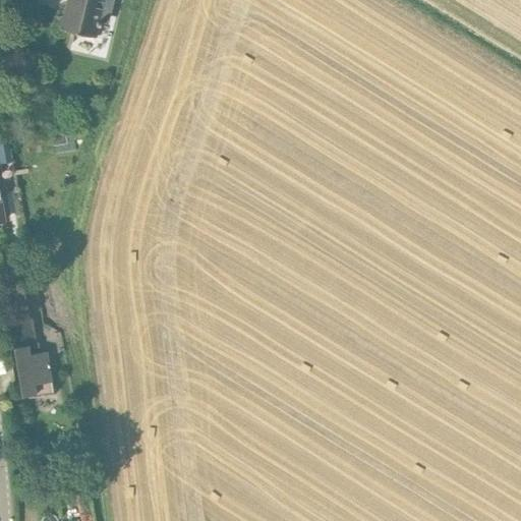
[(66,0),(66,2),(59,29),(97,38),(100,22),(102,14),(110,15),(113,0),(66,0)]
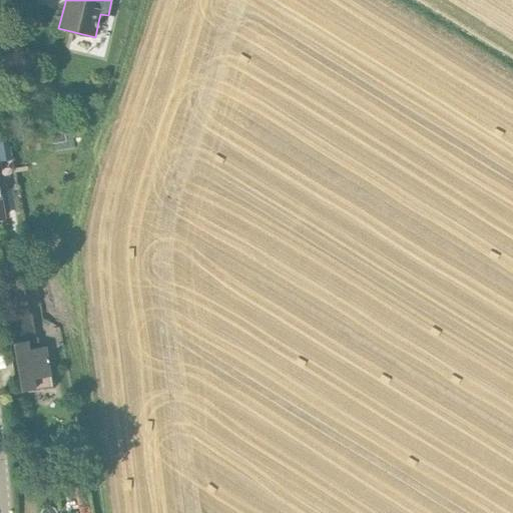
[(64,132),(51,134),(52,143),(65,141),(64,132)]
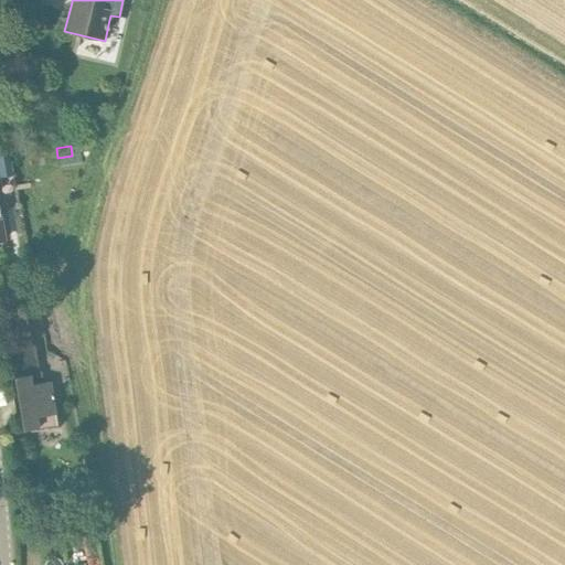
[(9,152),(0,153),(0,178),(13,177),(9,152)]
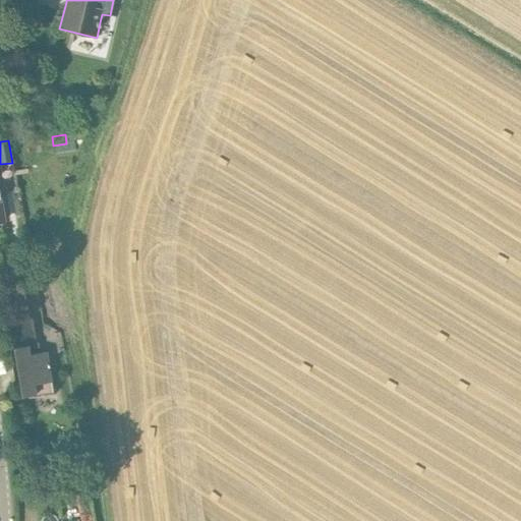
[(11,281),(4,283),(9,311),(17,309),(29,307),(26,297),(39,295),(36,277),(32,259),(25,261),(8,264),(11,281)]
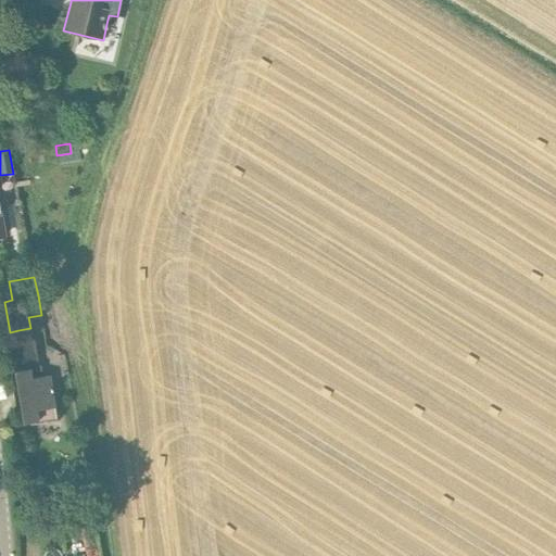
[(23,369),(14,370),(23,422),(34,420),(35,425),(57,420),(54,407),(55,407),(50,374),(53,374),(48,339),(19,344),(23,369)]
